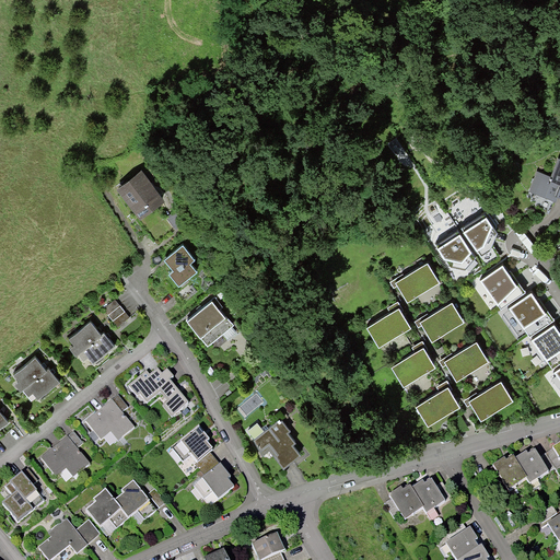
[(556,201),(559,188),(559,159),(558,159),(551,177),(537,172),(529,191),(545,198),(541,206),(550,209),(553,201),(556,201)]
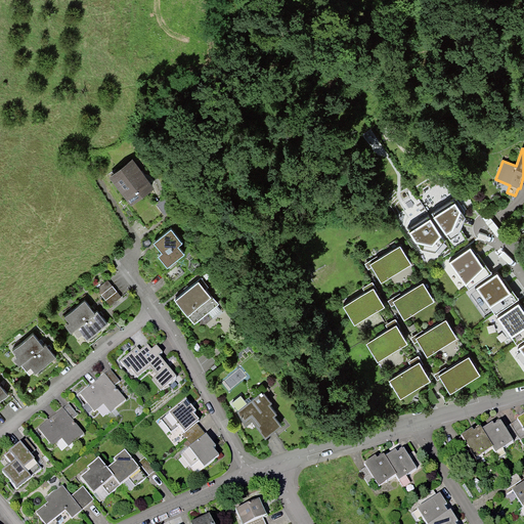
[(131,202),(150,187),(131,162),(120,171),(118,169),(110,175),(131,202)]
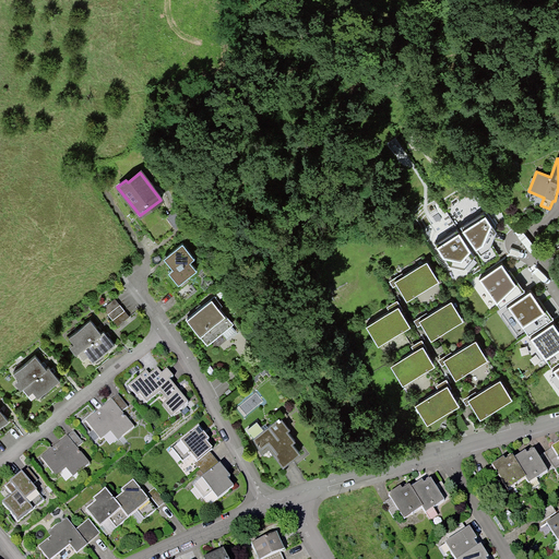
[(483,213),(460,228),(463,232),(462,233),(476,251),(477,251),(480,257),(489,250),(492,245),(497,233),(483,213)]
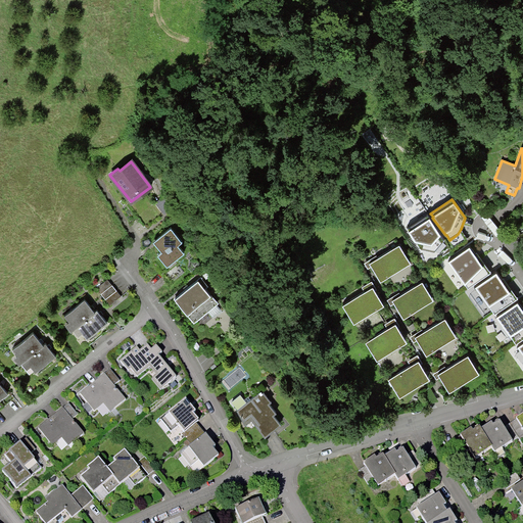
[(427,216),(407,229),(416,243),(417,243),(421,249),(434,252),(444,242),(430,219),(429,220),(427,216)]
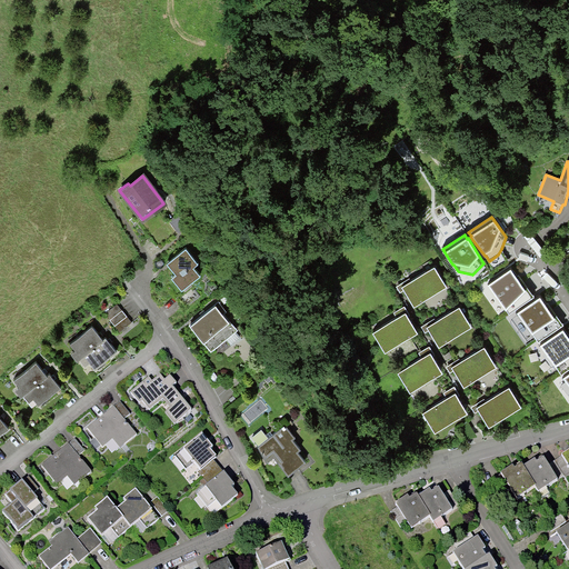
[(170,277),(181,290),(200,275),(192,267),(198,262),(185,248),(166,263),(175,273),(170,277)]
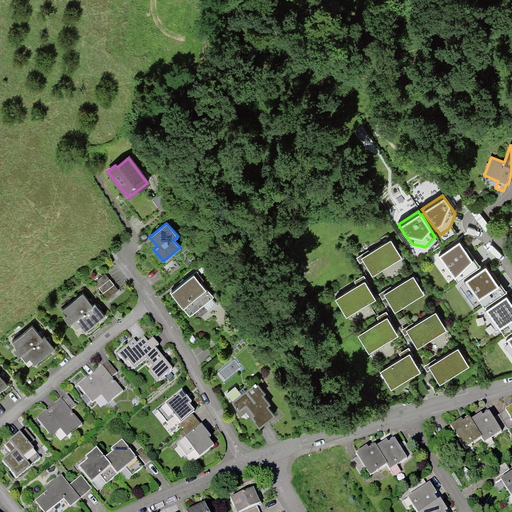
[(391,239),(370,252),(368,250),(359,256),(362,262),(364,261),(372,275),(402,256),(391,239)]
